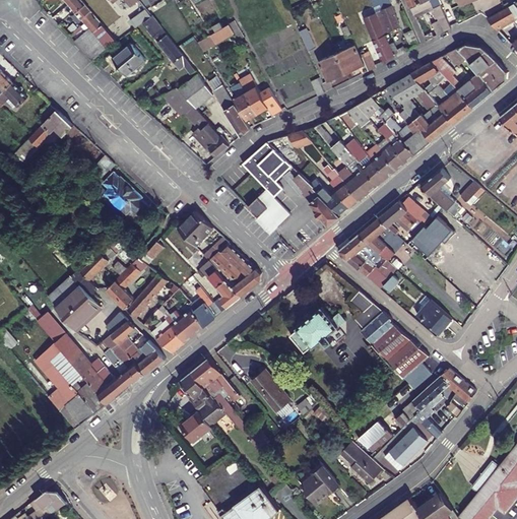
[(60,0),(82,23),(87,28),(91,34),(101,25),(95,20),(82,3),(78,0),(60,0)]
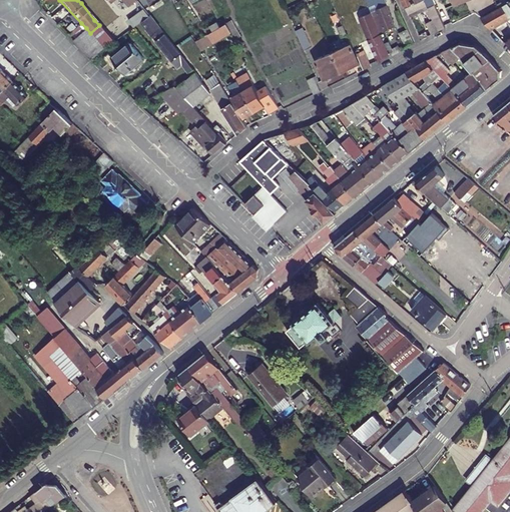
[(372,20),(378,34),(393,27),(384,7),(378,9),(374,0),(364,0),(364,1),(372,20)]
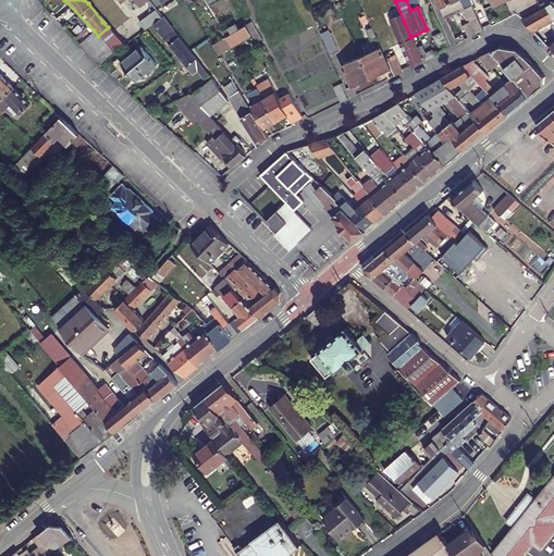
[(432,0),(435,5),(442,19),(459,11),(463,9),(458,0),(456,0),(447,4),(445,0),(432,0)]
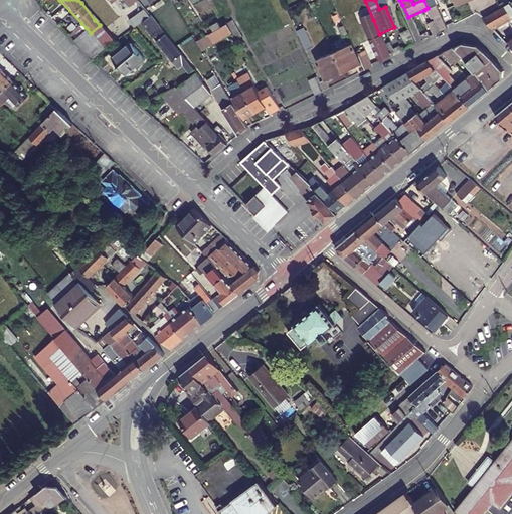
[(436,5),(433,0),(423,0),(428,8),(434,6),(436,5)]
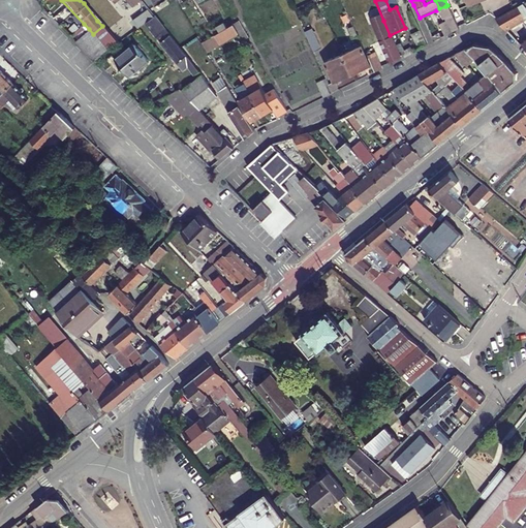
[(525,10),(520,4),(516,7),(502,14),(494,20),(504,32),(525,19),(525,20),(524,22),(525,25),(522,28),(525,32),(525,39),(523,42),(520,39),(515,43),(518,47),(520,44),(525,52),(525,10)]
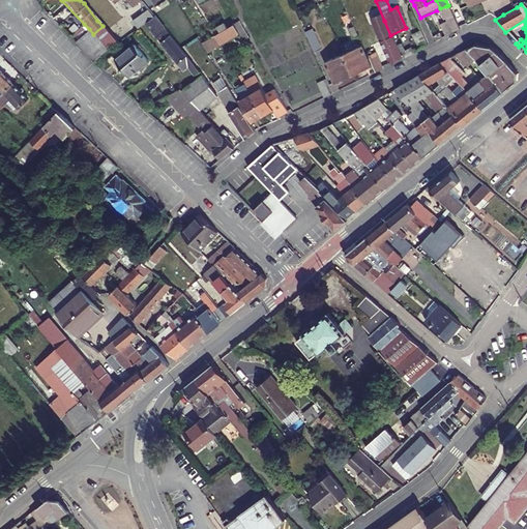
[(437,24),(443,37),(450,34),(458,30),(446,6),(440,8),(437,10),(441,21),(444,19),(445,21),(437,24)]
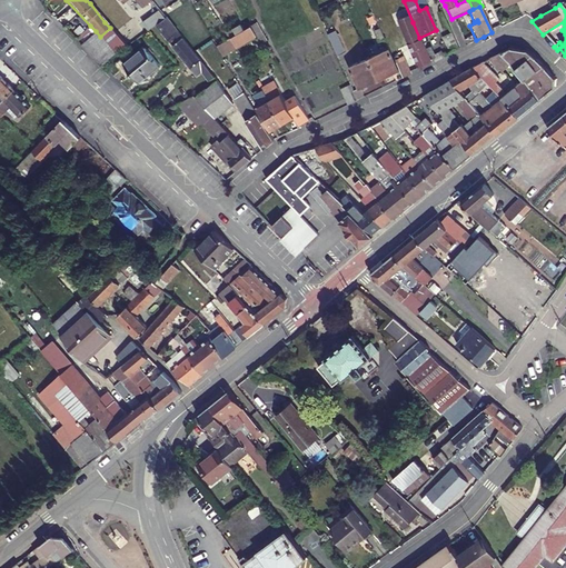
[(394,17),(417,68),(428,63),(406,11),(394,17)]
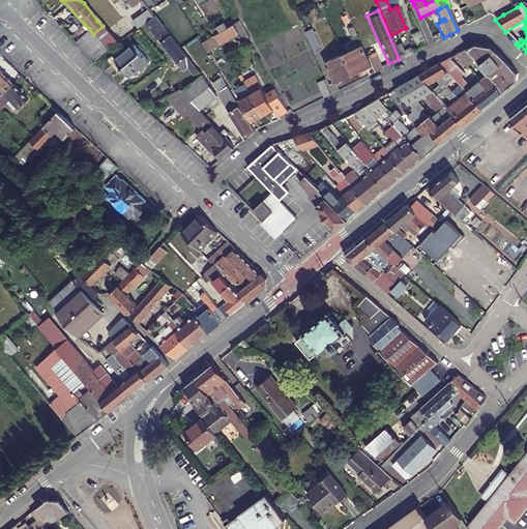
[(189,78),(195,74),(191,66),(189,63),(177,49),(151,16),(136,28),(141,34),(146,29),(180,71),(182,69),(189,78)]
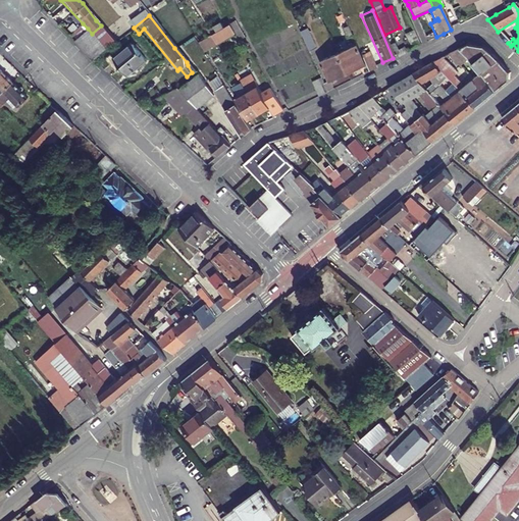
[(88,29),(83,23),(68,38),(70,39),(73,43),(88,29)]
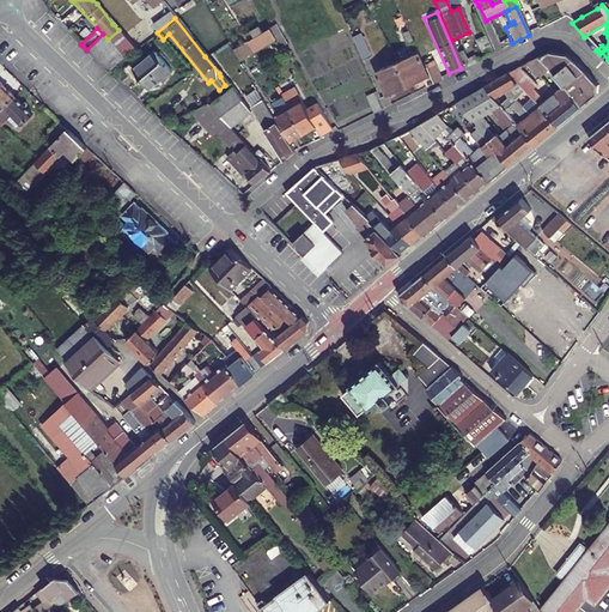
[(108,40),(103,34),(86,50),(104,68),(107,71),(116,64),(135,49),(119,30),(108,40)]
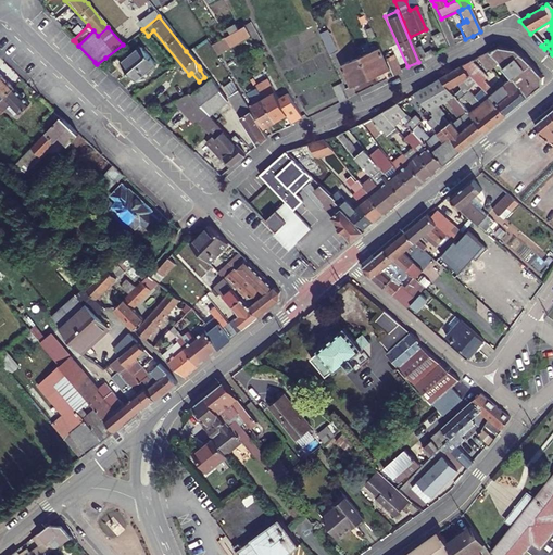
[(239,34),(225,41),(228,47),(242,39),(249,36),(246,30),(239,34)]
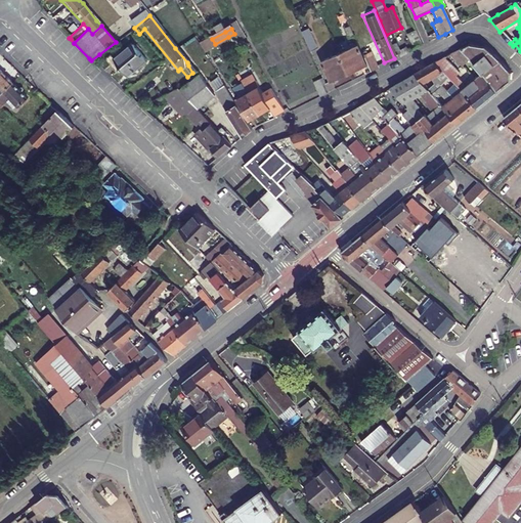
[(299,33),(308,52),(315,49),(306,30),(299,33)]
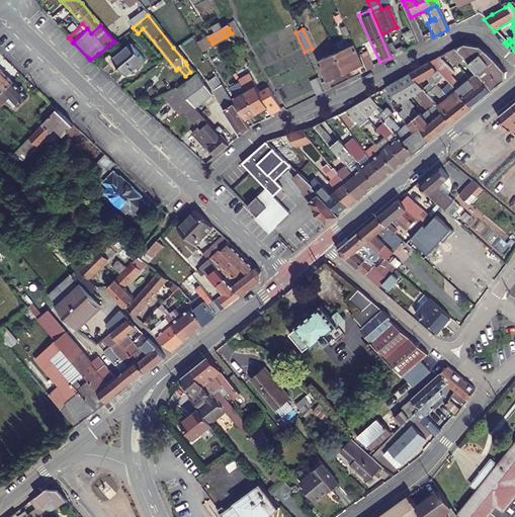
[(416,46),(409,30),(400,35),(407,51),(416,46)]
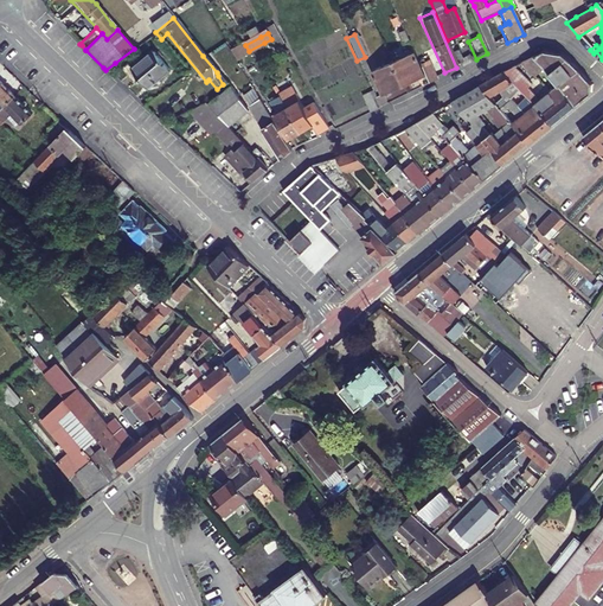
[(235,59),(249,51),(245,45),(230,53),(235,59)]
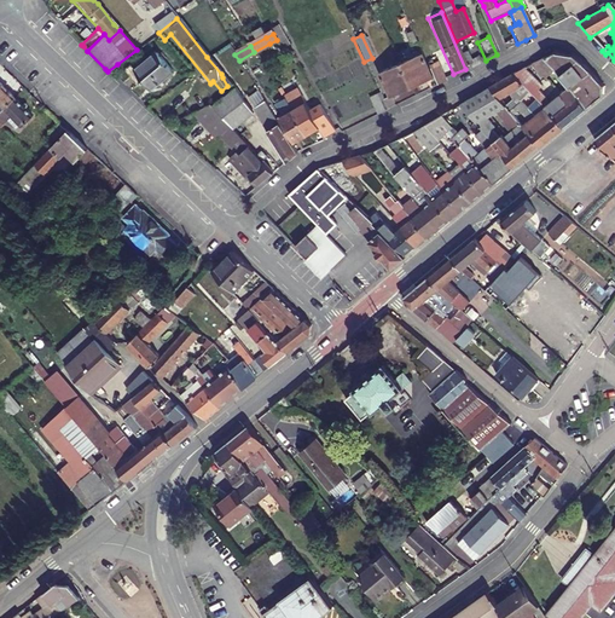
[(132,71),(148,90),(169,71),(155,53),(132,71)]
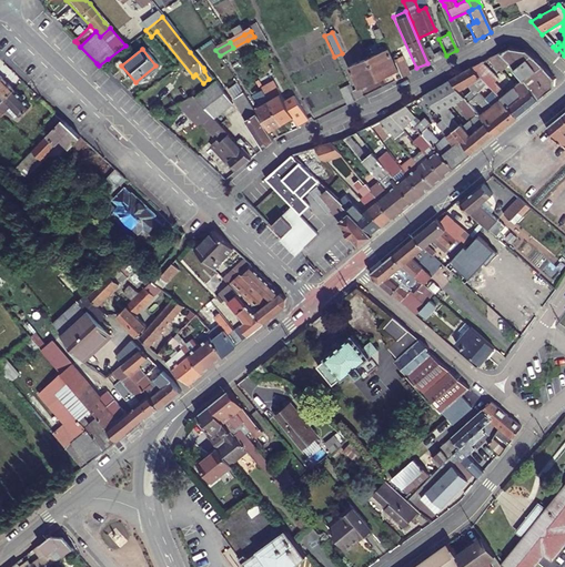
[(511,50),(507,49),(500,52),(495,54),(506,67),(521,82),(537,100),(551,89),(552,81),(540,66),(535,61),(523,52),(511,50)]
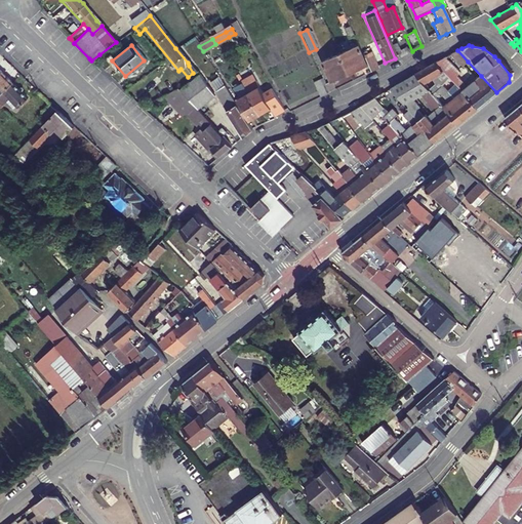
[(356,46),(338,54),(348,75),(365,67),(356,46)]
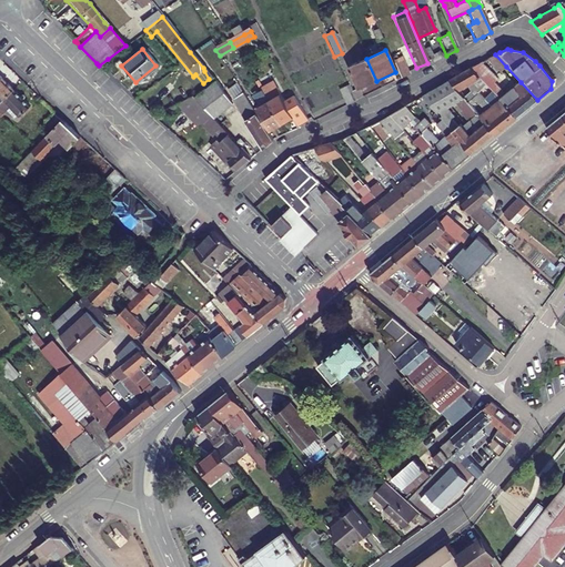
[(497,74),(506,67),(495,54),(486,60),(497,74)]
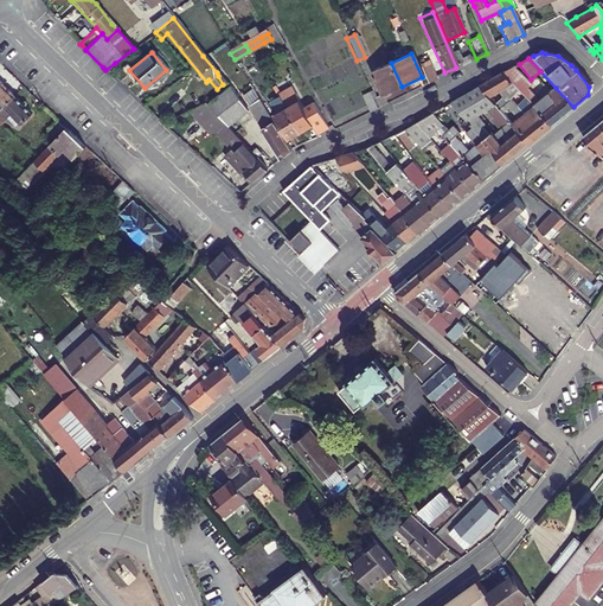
[(418,65),(428,84),(435,81),(427,62),(418,65)]
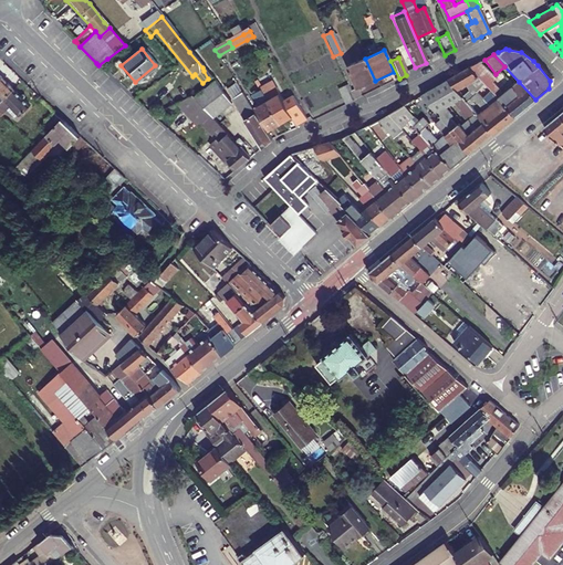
[(355,90),(375,81),(365,59),(345,67),(355,90)]
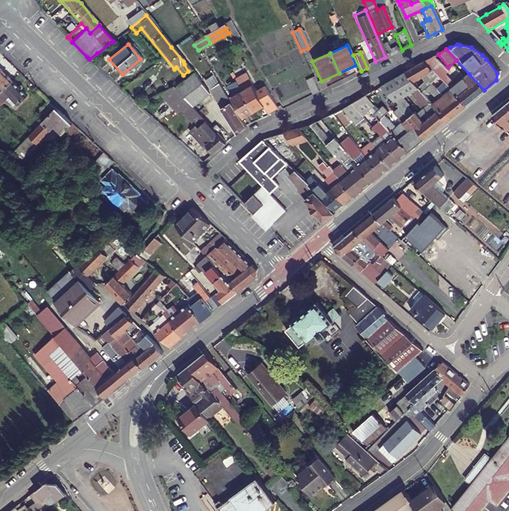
[(442,83),(465,106),(468,104),(483,92),(484,90),(469,74),(452,87),(441,75),(439,73),(443,70),(433,57),(423,62),(422,62),(435,75),(438,78),(442,83)]
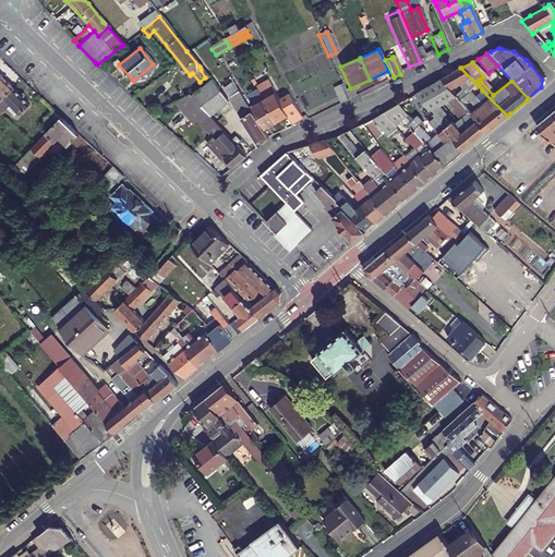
[(439,81),(447,89),(461,82),(468,87),(474,82),(460,68),(439,81)]
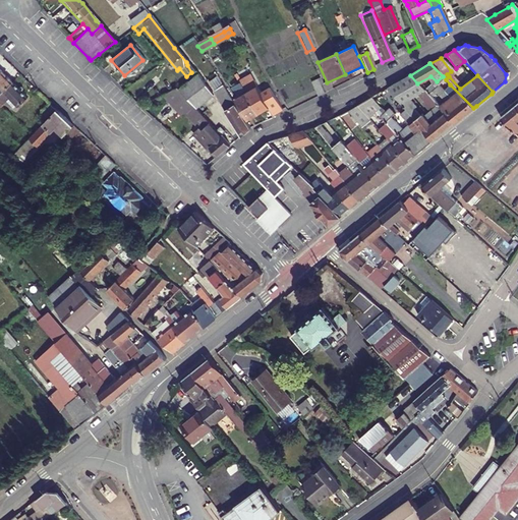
[(213,95),(238,137),(248,128),(211,66),(203,70),(216,94),(213,95)]
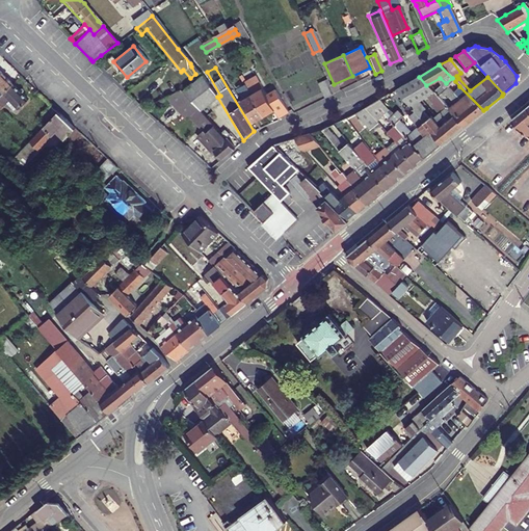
[(0,97),(12,84),(0,72),(0,97)]
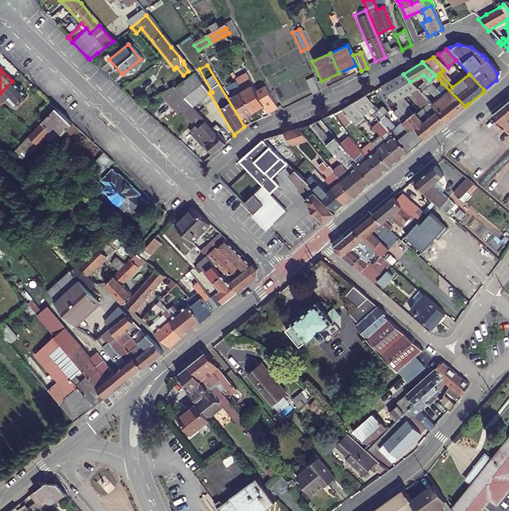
[(174,89),(189,105),(207,93),(193,72),(174,89)]
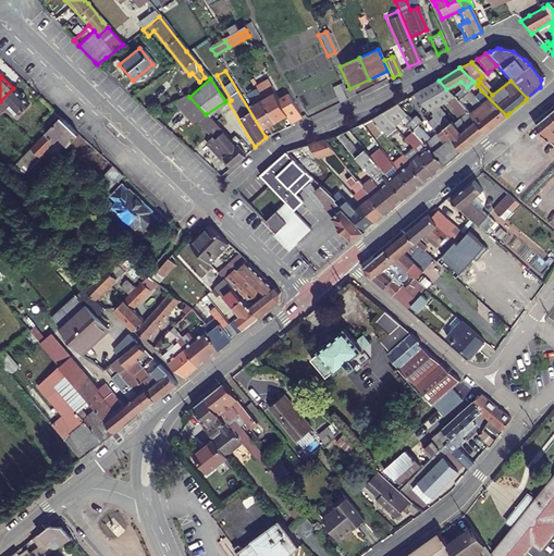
[(255,88),(274,123),(286,115),(290,123),(300,118),(293,103),(290,99),(287,94),(278,100),(267,81),(255,88)]
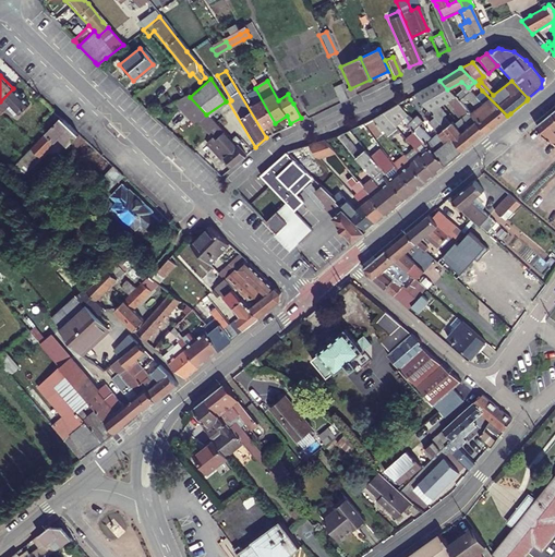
[(438,107),(447,101),(454,97),(447,89),(439,81),(431,85),(413,95),(429,112),(438,107)]
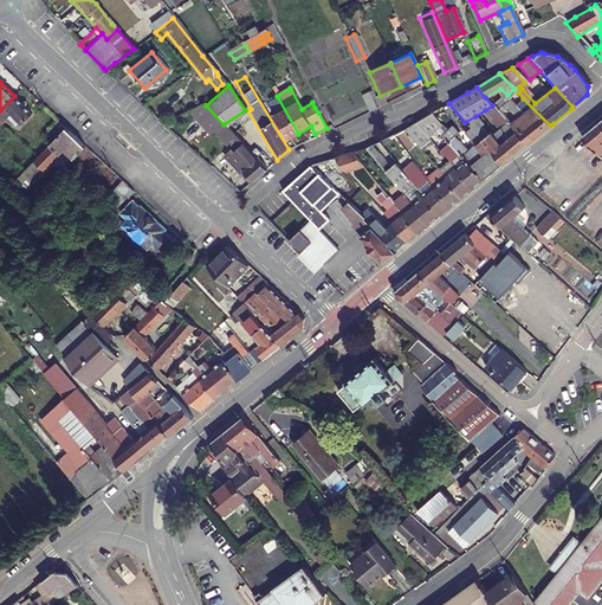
[(368,92),(360,97),(368,114),(376,109),(368,92)]
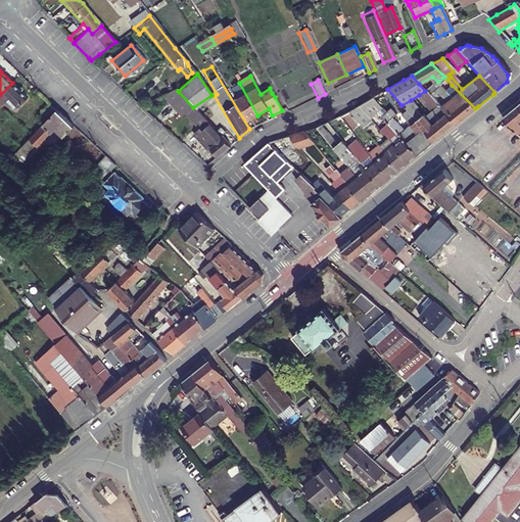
[(29,99),(12,83),(0,95),(0,108),(3,105),(12,114),(29,99)]
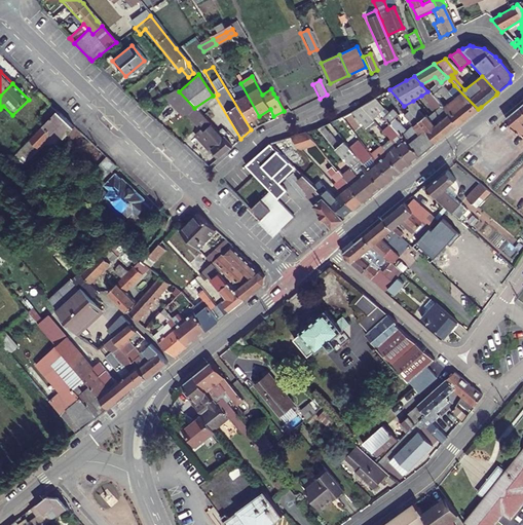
[(259,116),(240,83),(232,87),(238,98),(236,100),(249,121),(259,116)]
